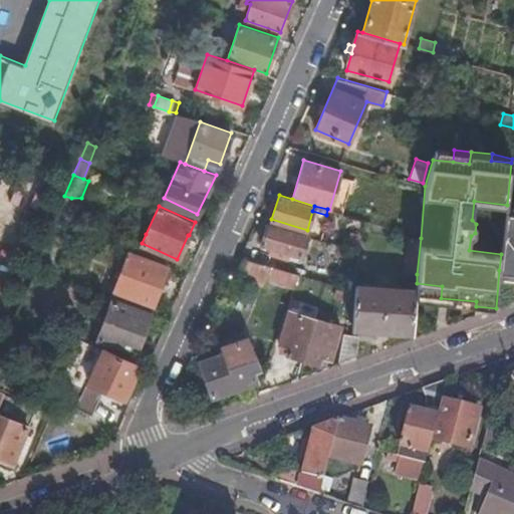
[(342,214),(329,210),(327,216),(340,220),(342,214)]
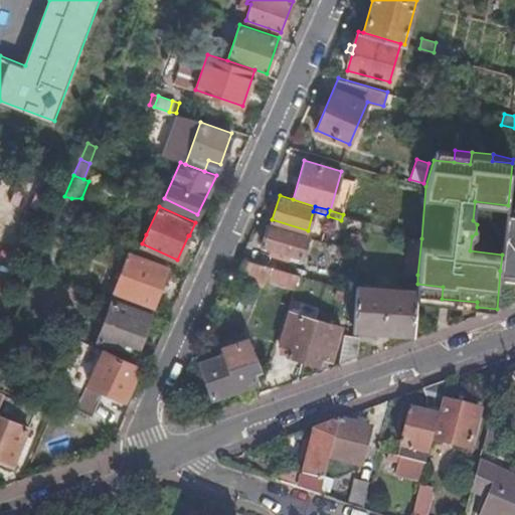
[(502,254),(500,271),(514,272),(514,217),(507,217),(503,250),(502,254)]
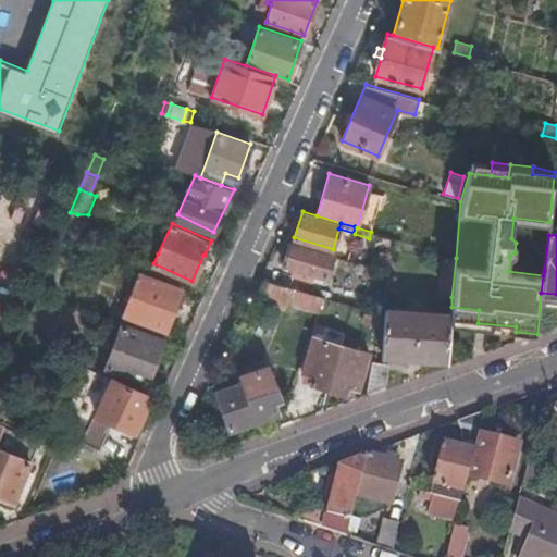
[(333,255),(289,242),(283,263),(326,276),(333,255)]
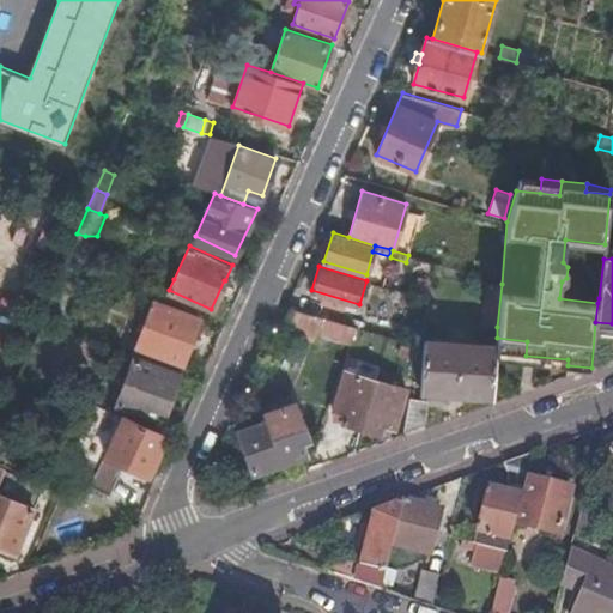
[(497,327),(502,284),(486,279),(483,326),(497,327)]
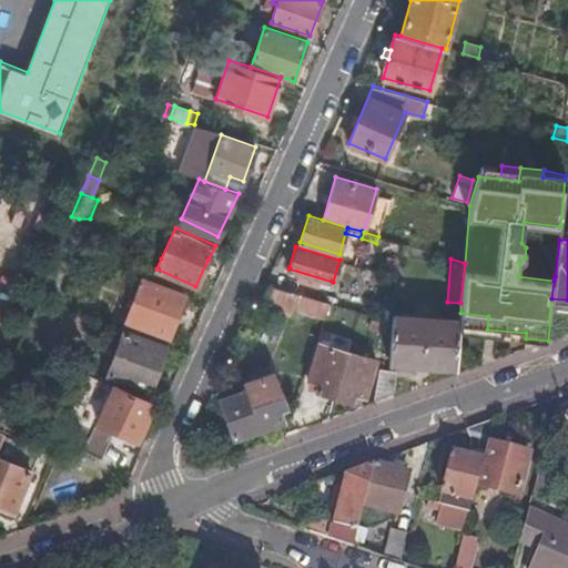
[(125,320),(170,336),(185,293),(142,277),(125,320)]
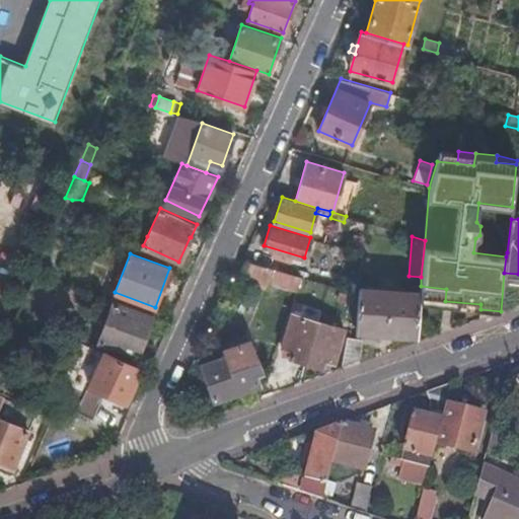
[(301,277),(246,261),(239,277),(270,287),(273,278),(298,286),(301,277)]
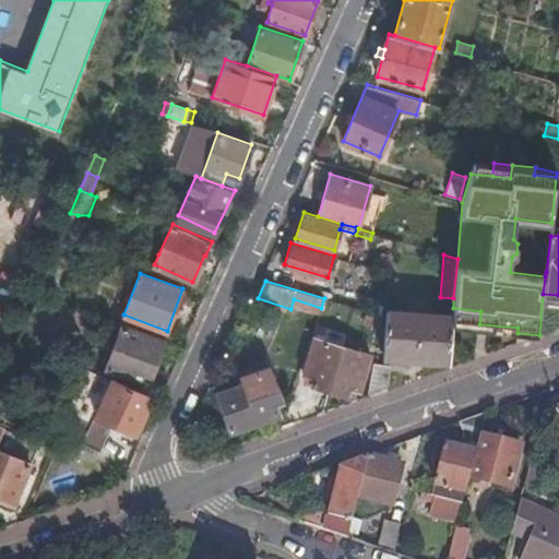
[(450,361),(453,314),(388,310),(384,357),(450,361)]
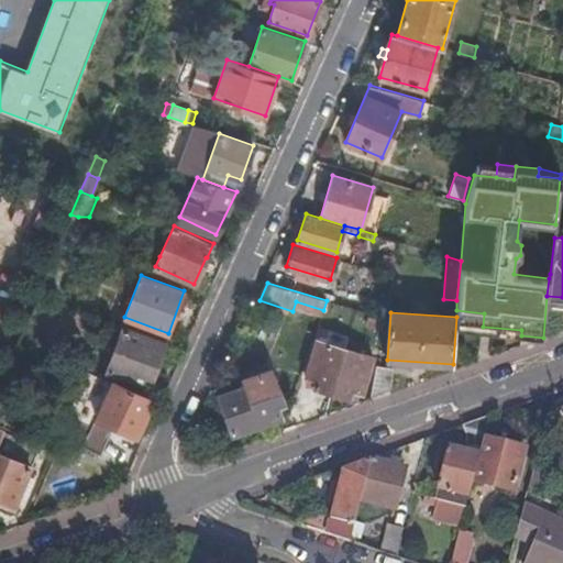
[(165,342),(123,327),(107,371),(150,386),(165,342)]
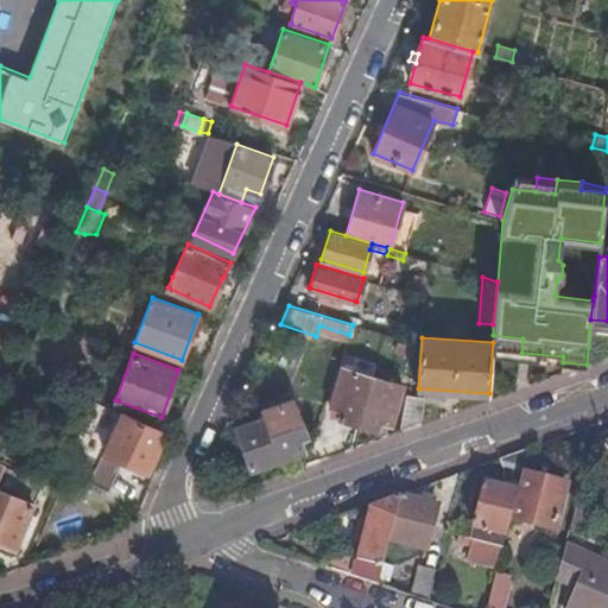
[(340,420),(359,425),(373,377),(342,368),(329,406),(342,411),(340,420)]
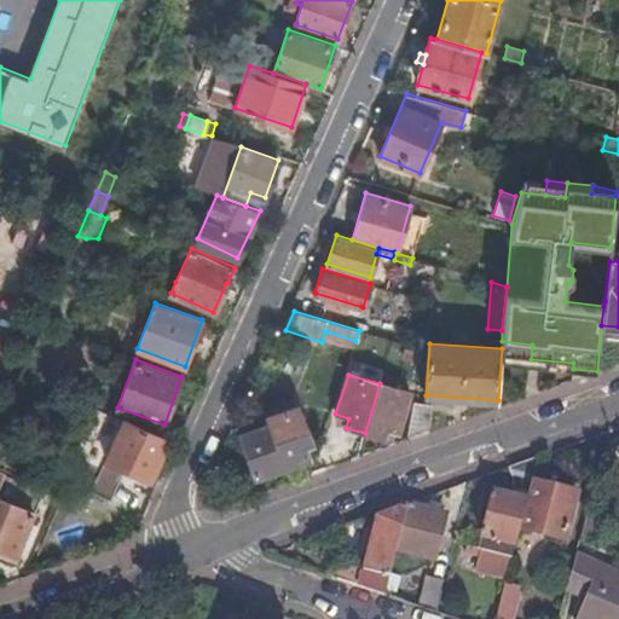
[(29,382),(18,377),(9,401),(19,405),(29,382)]
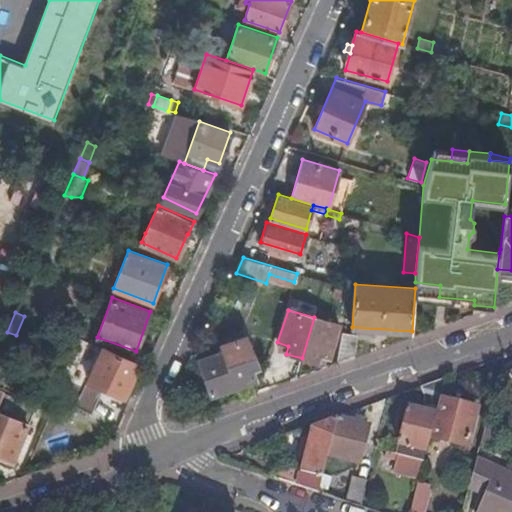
[(314,317),(302,358),(318,363),(321,356),(329,358),(339,325),(314,317)]
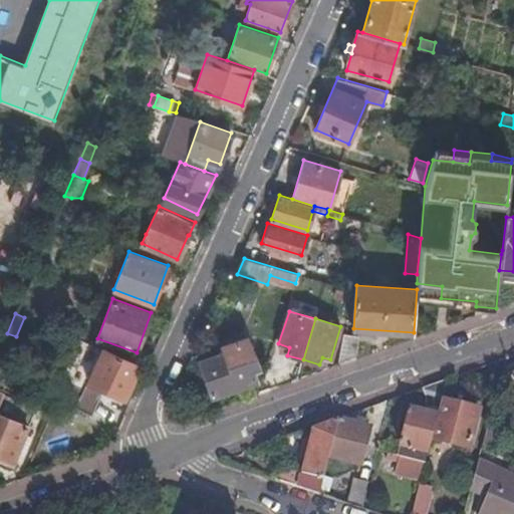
[(344,334),(338,365),(356,358),(357,336),(344,334)]
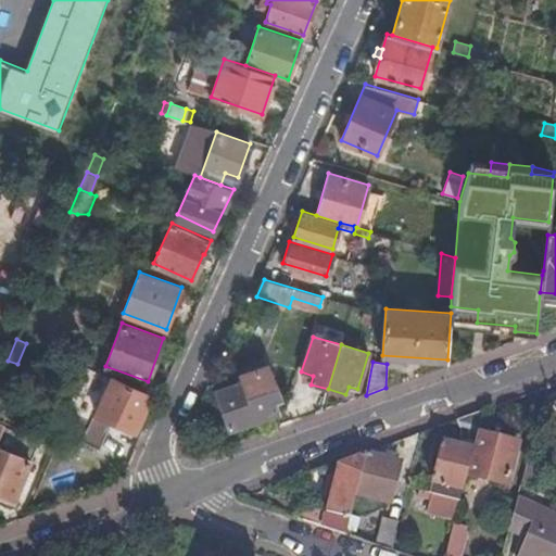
[(84,365),(60,425),(84,437),(81,440),(99,449),(112,420),(136,431),(151,395),(84,365)]
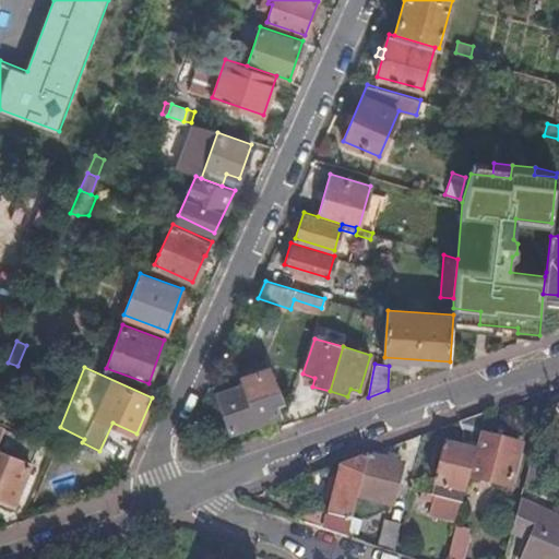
[(230,431),(278,415),(271,392),(276,390),(269,367),(239,377),(242,384),(216,394),(230,431)]
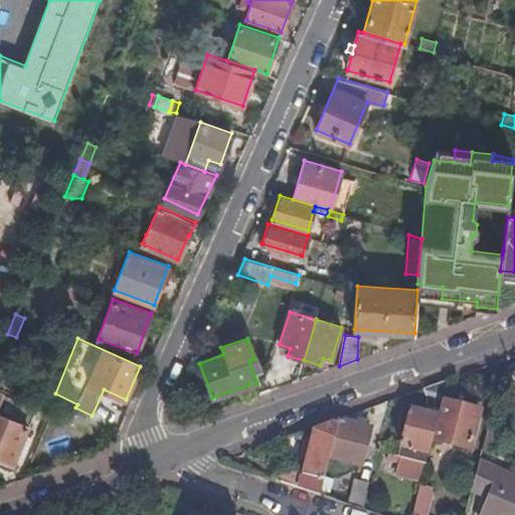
[(442,400),(447,380),(423,388),(427,399),(425,408),(439,411),(442,400)]
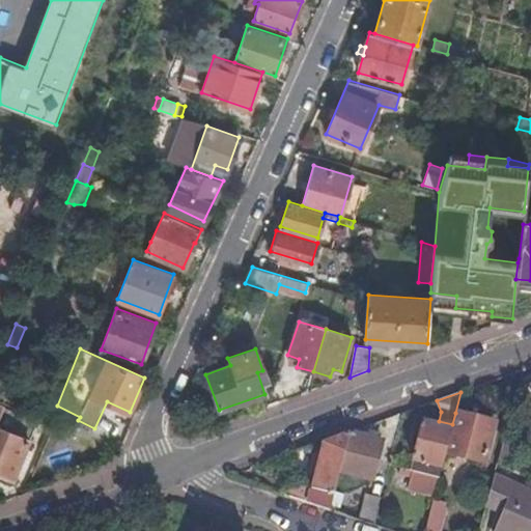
[(0,402),(0,471),(15,477),(20,466),(27,448),(30,440),(0,426),(0,424),(7,407),(0,402)]
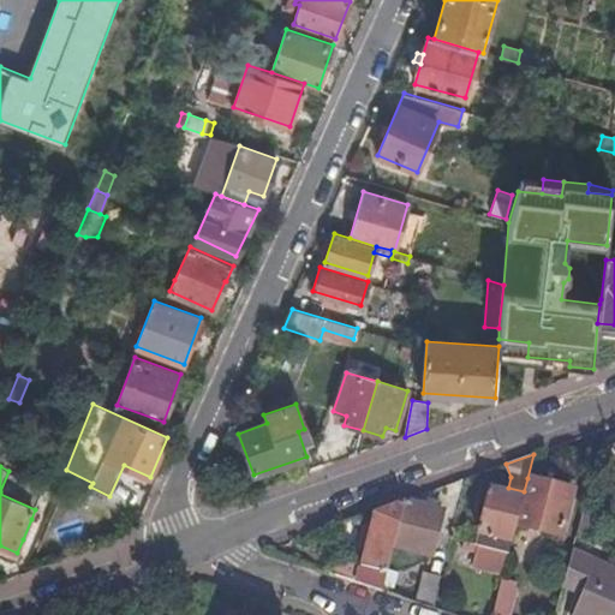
[(573,490),(527,478),(524,491),(523,496),(515,525),(561,536),(573,490)]
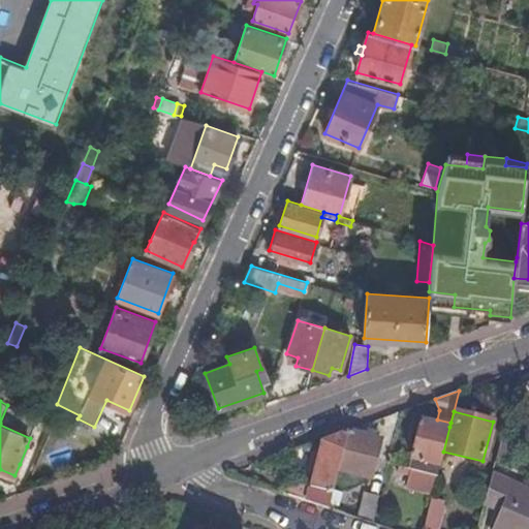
[(411,458),(440,465),(443,452),(449,427),(422,419),(411,458)]
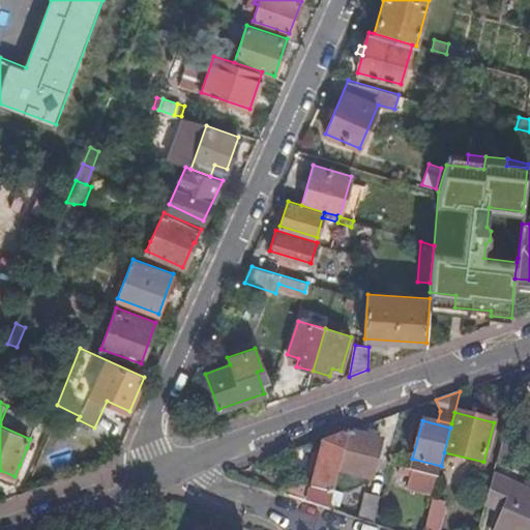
[(284,494),(329,509),(339,470),(348,432),(322,440),(311,487),(289,479),(284,494)]
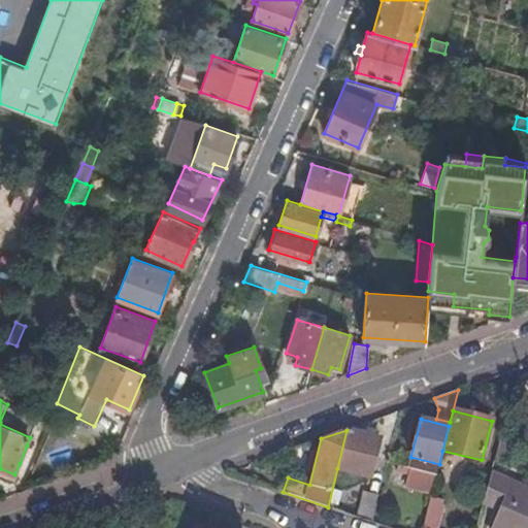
[(381,438),(347,430),(337,468),(371,477),(381,438)]
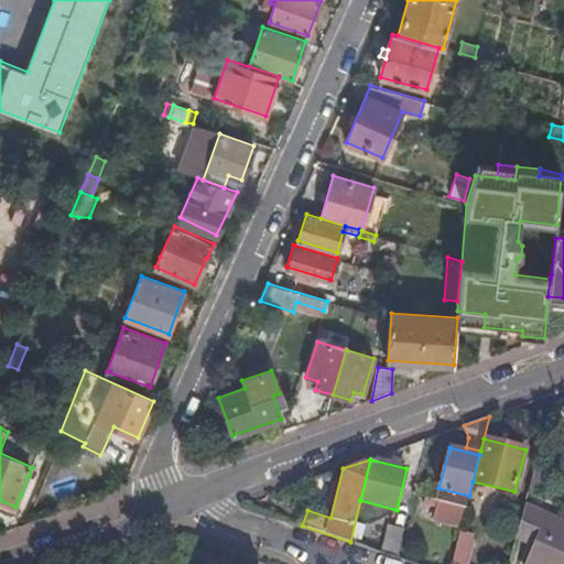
[(544,473),(533,470),(527,494),(539,495),(544,473)]
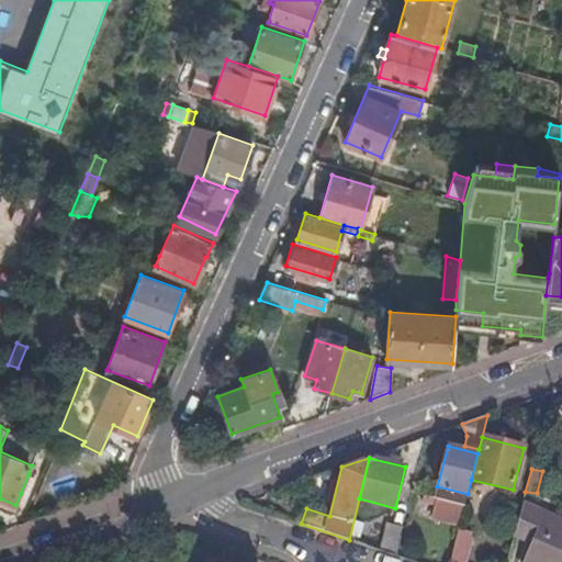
[(29,474),(21,493),(27,496),(35,476),(29,474)]
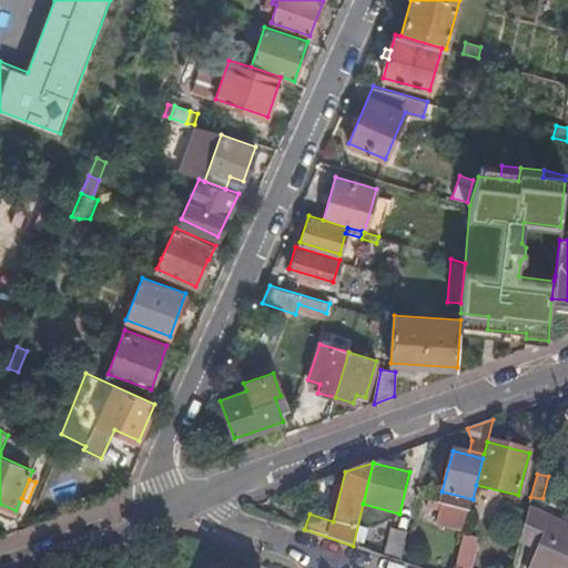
[(439,504),(469,511),(473,499),(442,492),(439,504)]
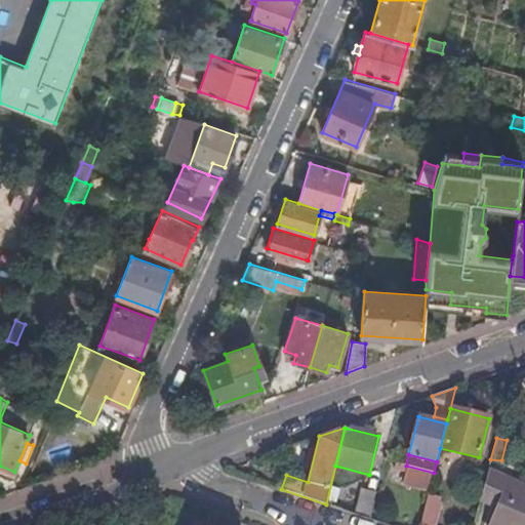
[(524,524),(524,485),(488,469),(479,501),(491,507),(488,515),(493,517),(490,524),(524,524)]
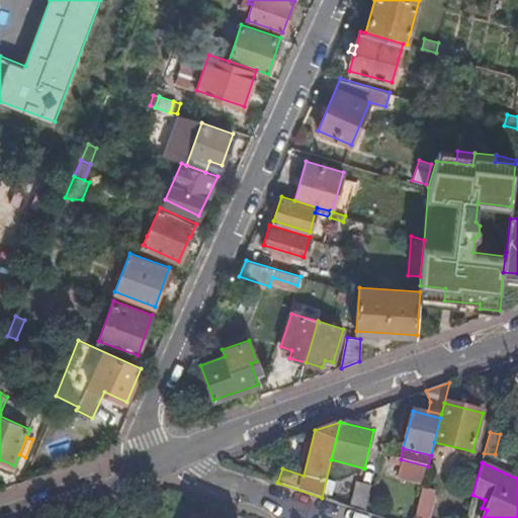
[(352,509),(364,513),(371,487),(358,483),(352,509)]
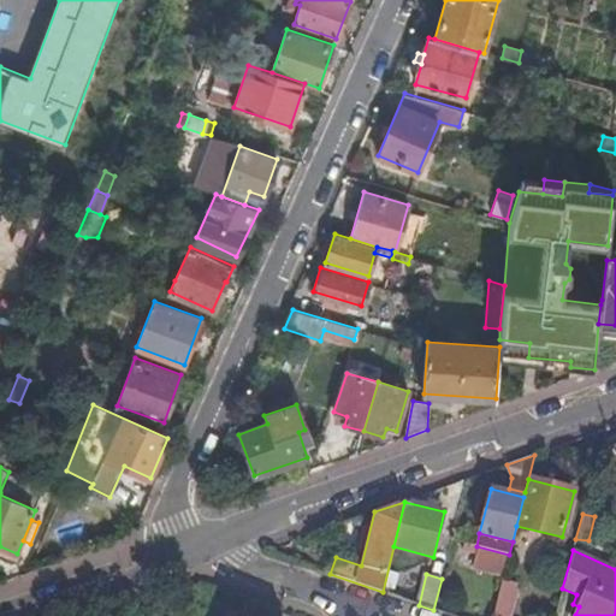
[(508,581),(502,606),(514,612),(519,592),(516,591),(517,585),(508,581)]
